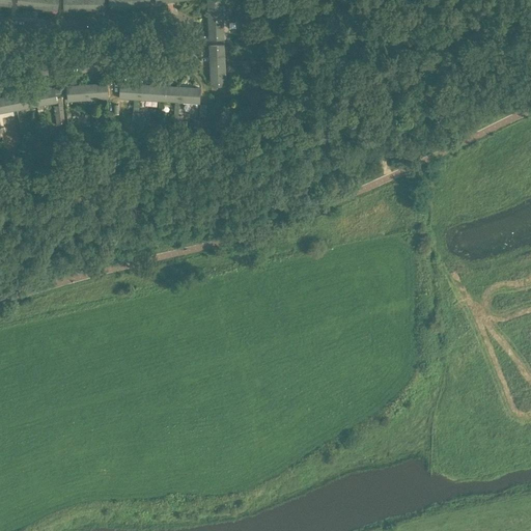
[(58,0),(38,0),(37,8),(57,9),(58,0)]
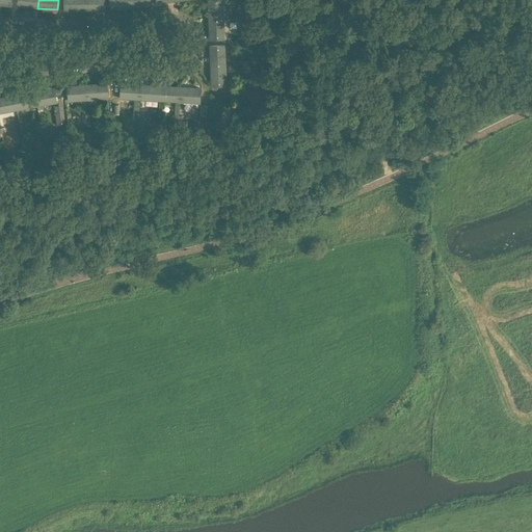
[(84,9),(84,0),(63,0),(64,10),(84,9)]
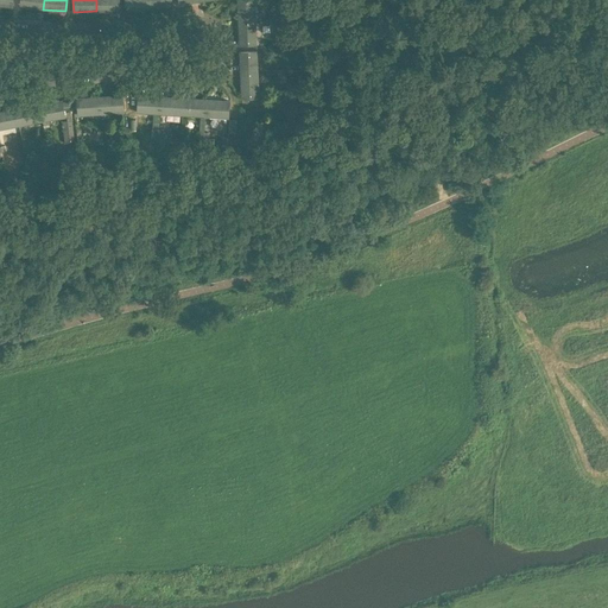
[(96,0),(96,11),(120,11),(119,0),(96,0)]
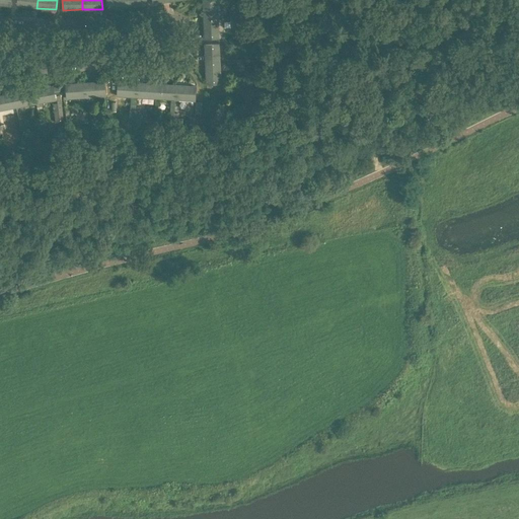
[(128,6),(127,0),(106,0),(108,9),(128,6)]
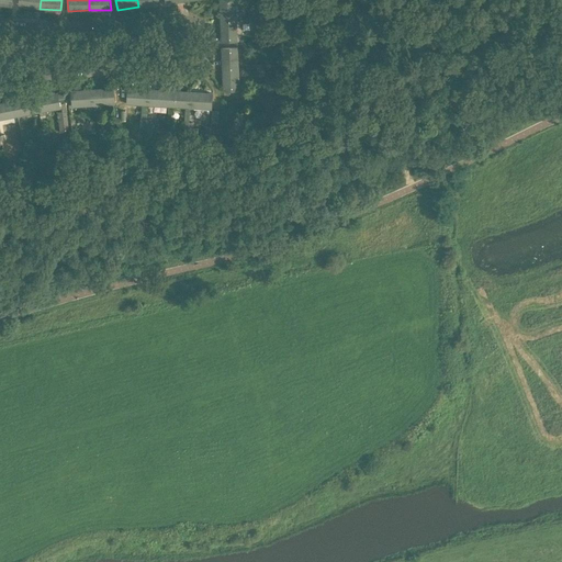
[(220,0),(222,20),(236,20),(234,0),(220,0)]
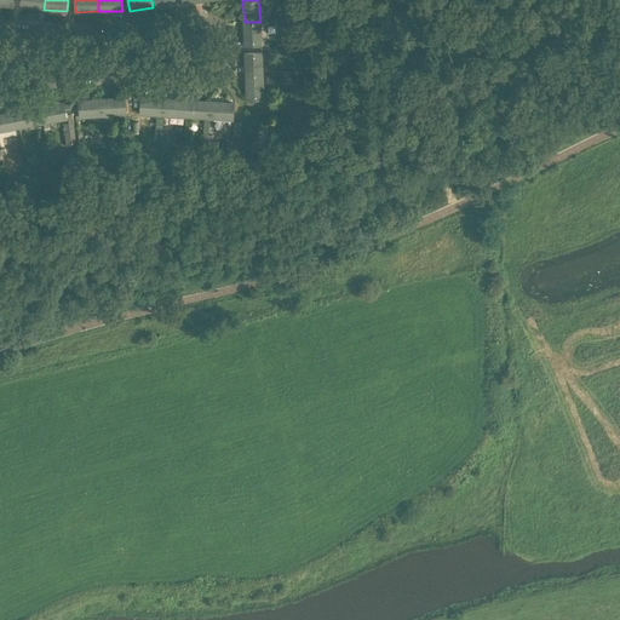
[(260,22),(245,22),(245,46),(260,45),(260,22)]
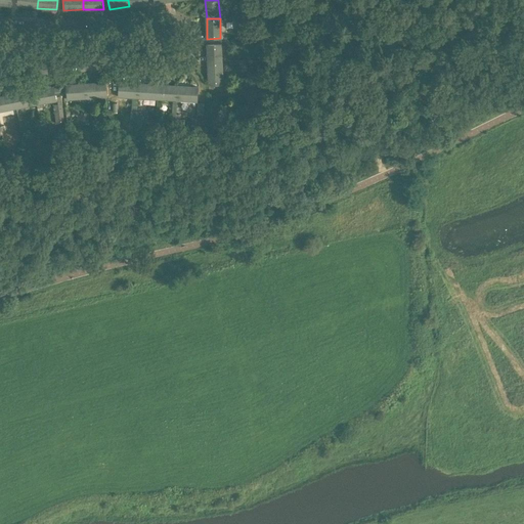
[(208,64),(221,64),(221,44),(208,45),(208,64)]
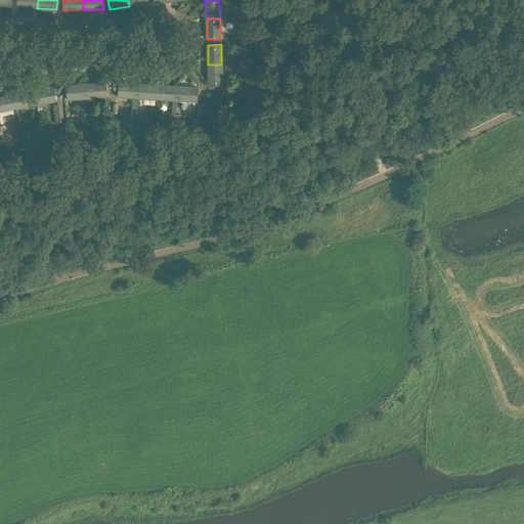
[(245,55),(233,55),(234,60),(236,60),(236,63),(242,63),(245,63),(245,55)]
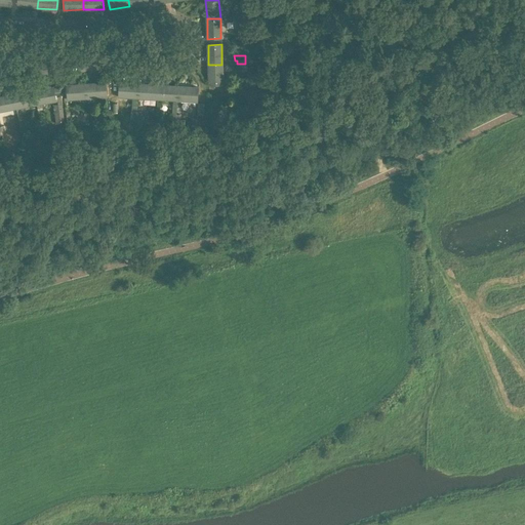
[(221,65),(208,65),(209,84),(223,84),(221,65)]
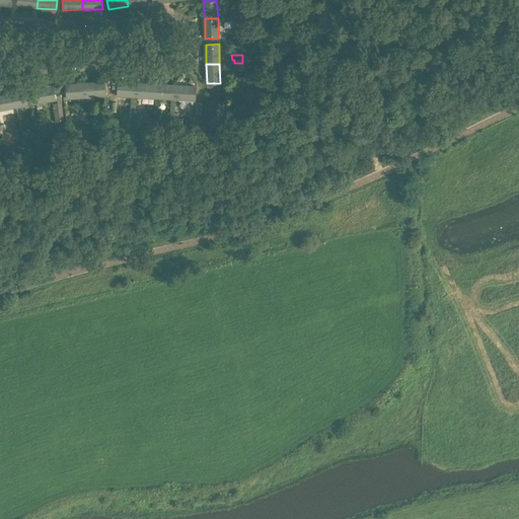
[(105,82),(85,83),(86,96),(106,95),(105,82)]
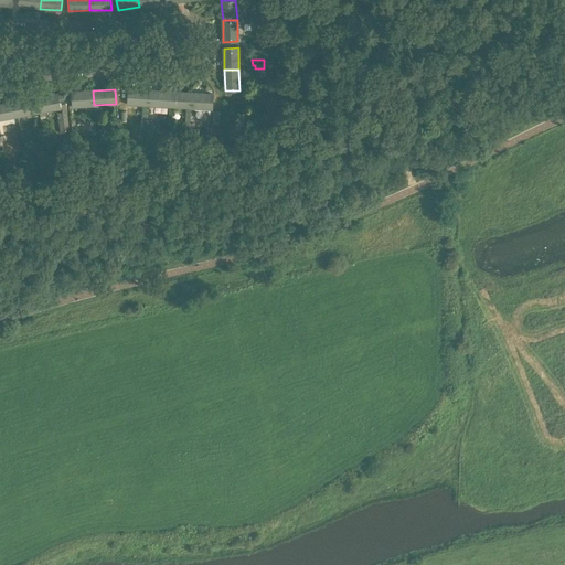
[(128,89),(123,89),(121,103),(149,105),(150,91),(128,89)]
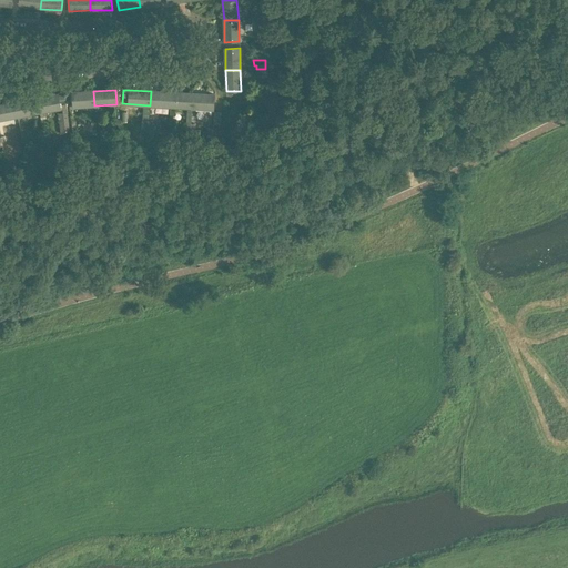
[(94,105),(93,91),(72,93),(73,108),(94,105)]
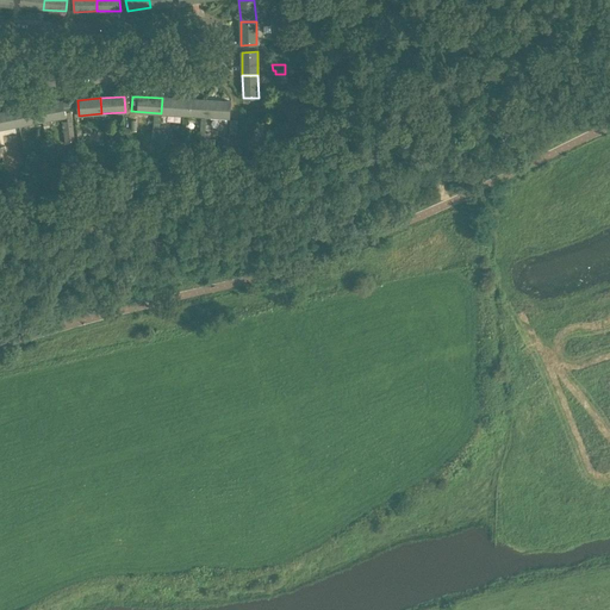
[(162,98),(161,113),(184,114),(185,99),(162,98)]
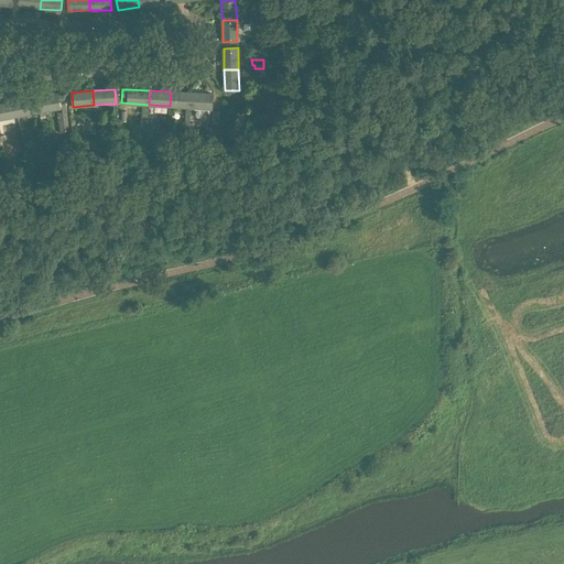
[(171,91),(170,106),(192,107),(192,93),(171,91)]
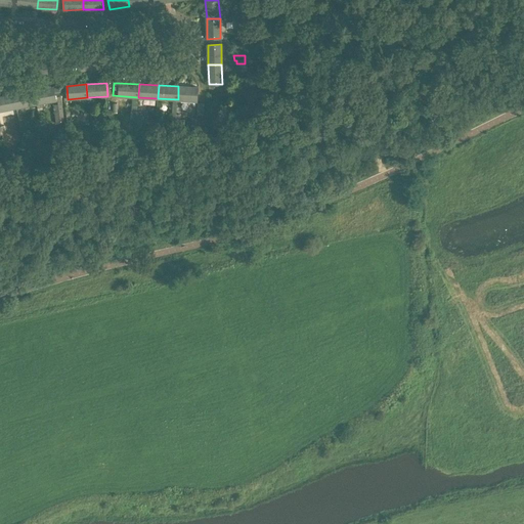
[(198,87),(178,86),(178,99),(198,100),(198,87)]
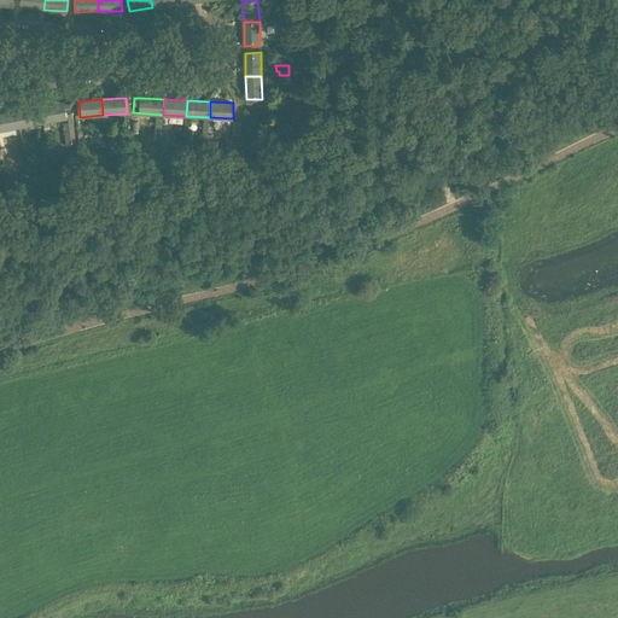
[(64,103),(40,106),(44,122),(66,118),(64,103)]
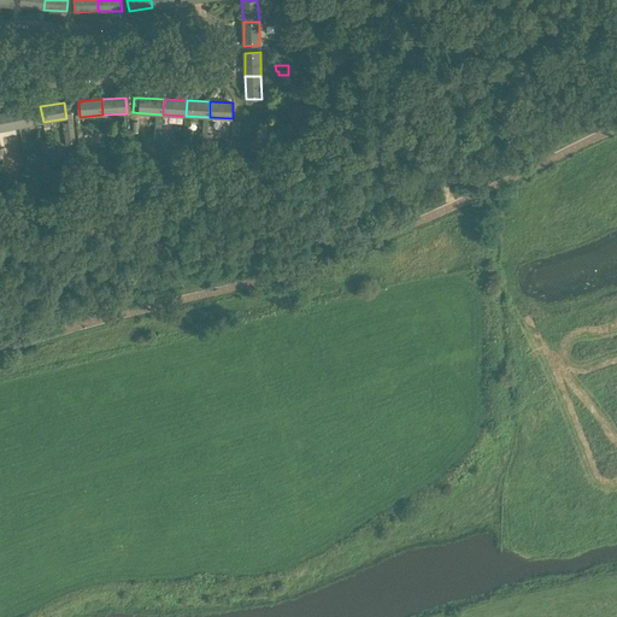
[(43,122),(40,106),(18,111),(21,127),(43,122)]
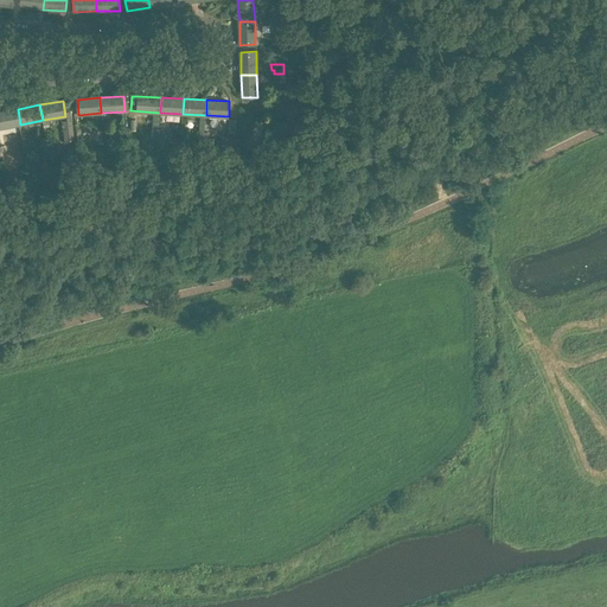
[(18,109),(0,112),(0,139),(6,138),(6,136),(5,133),(21,131),(20,125),(18,109)]
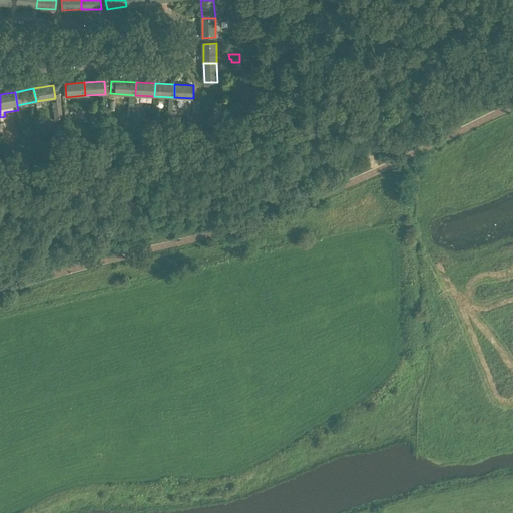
[(8,122),(1,123),(3,133),(4,143),(8,142),(12,141),(11,141),(8,122)]
